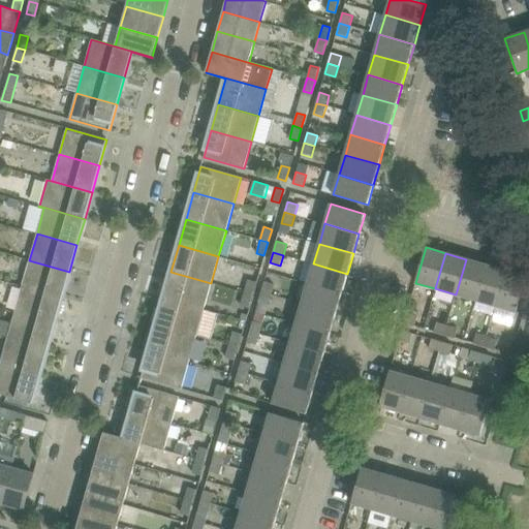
[(466,259),(456,294),(475,301),(486,265),(466,259)]
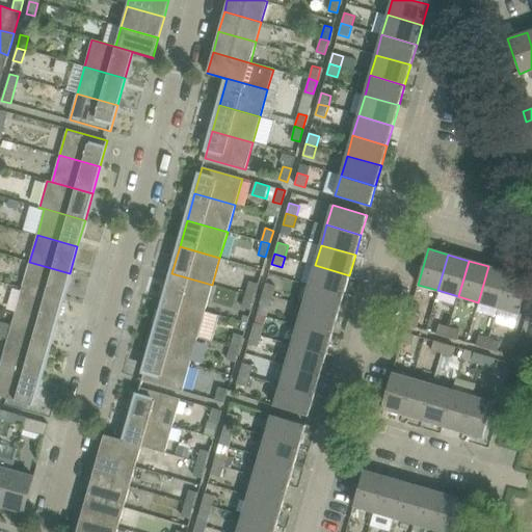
[(62,299),(70,273),(29,262),(22,288),(62,299)]
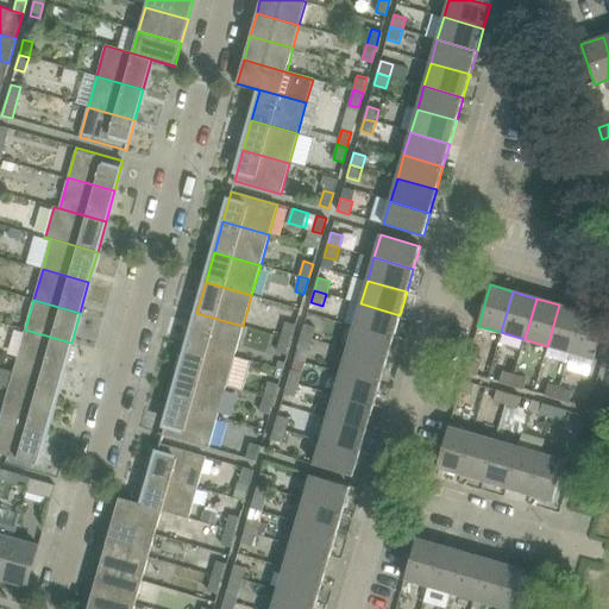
[(394,338),(400,315),(360,303),(355,326),(394,338)]
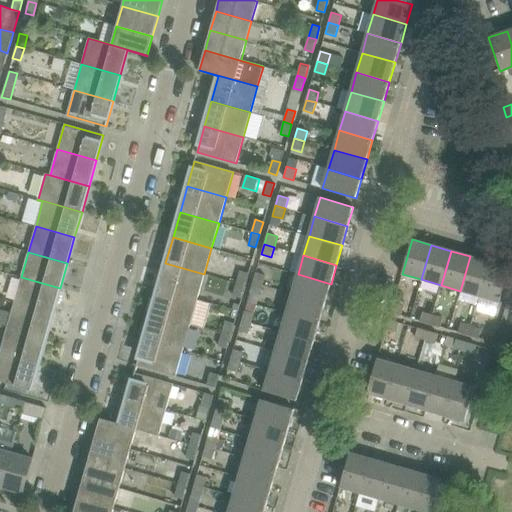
[(470,256),(460,291),(480,296),(490,262),(470,256)]
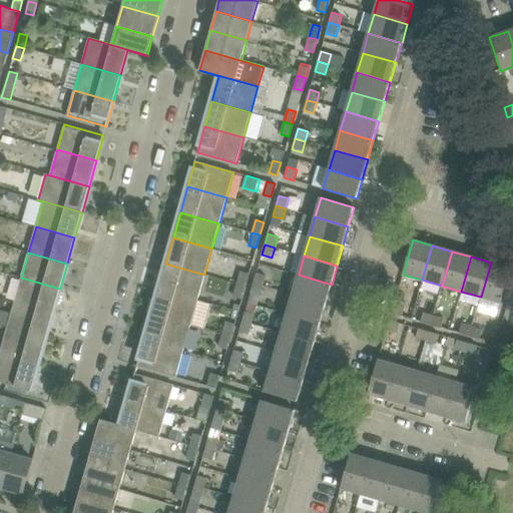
[(491,263),(481,297),(500,303),(510,269),(491,263)]
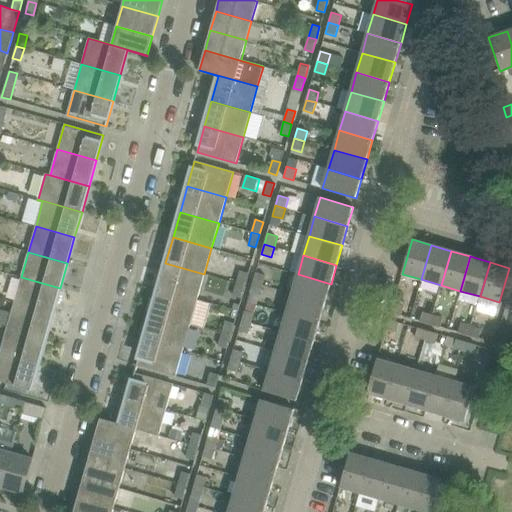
[(165,263),(158,288),(197,299),(204,274),(165,263)]
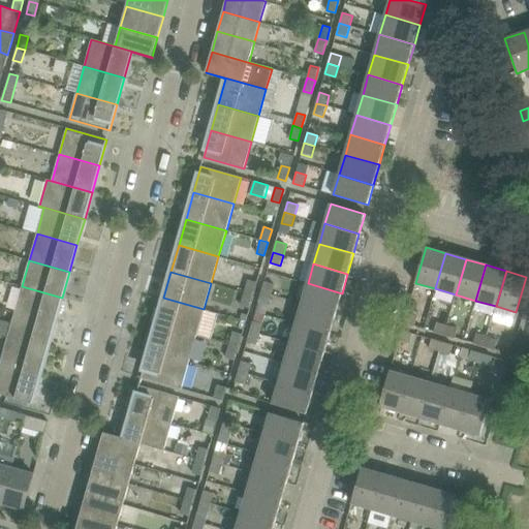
[(244,292),(252,294),(256,282),(248,279),(244,292)]
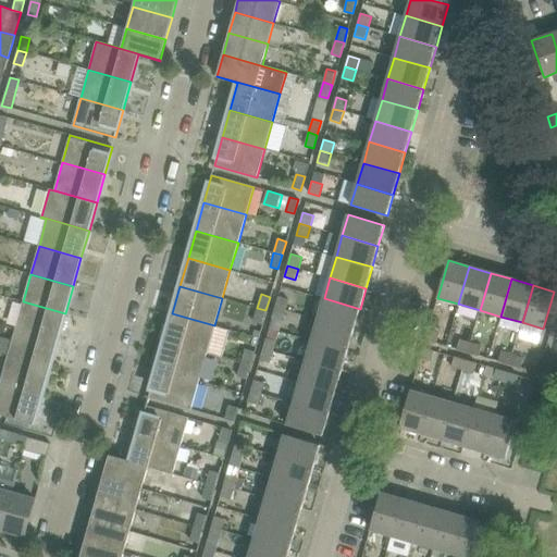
[(275,307),(286,310),(289,299),(279,296),(275,307)]
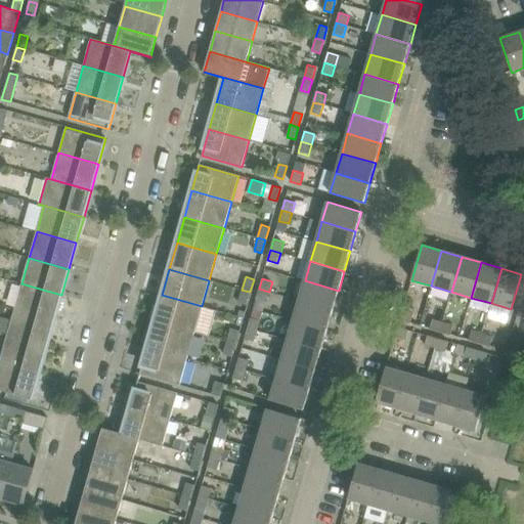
[(299,301),(333,310),(339,291),(305,280),(299,301)]
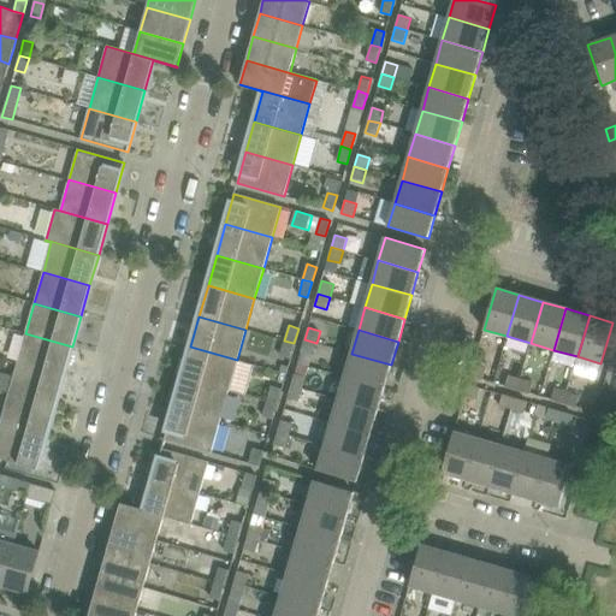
[(25,333),(17,365),(64,378),(72,347),(25,333)]
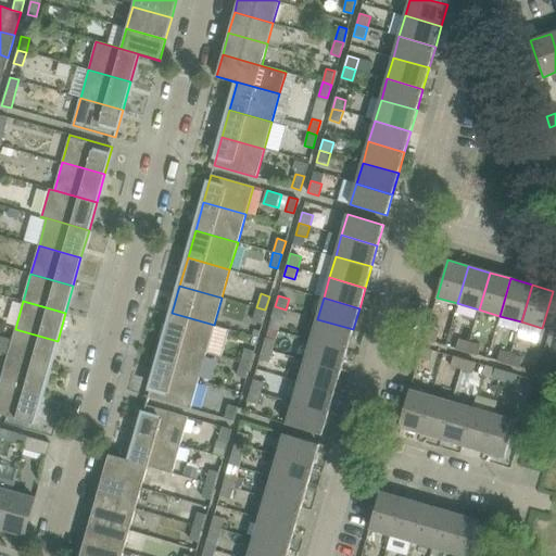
[(286,310),(275,306),(268,328),(279,331),(282,321),(286,310)]
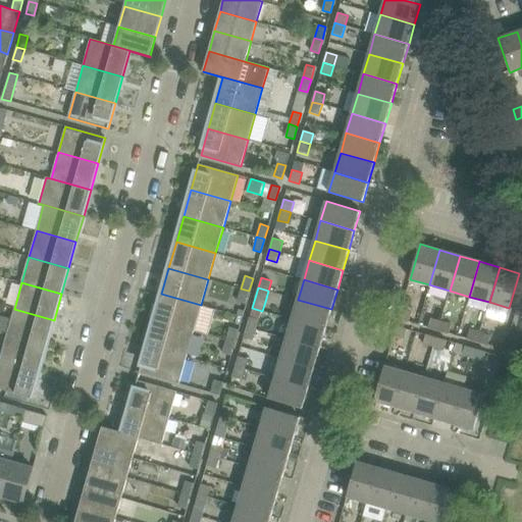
[(238,302),(246,304),(249,291),(241,289),(238,302)]
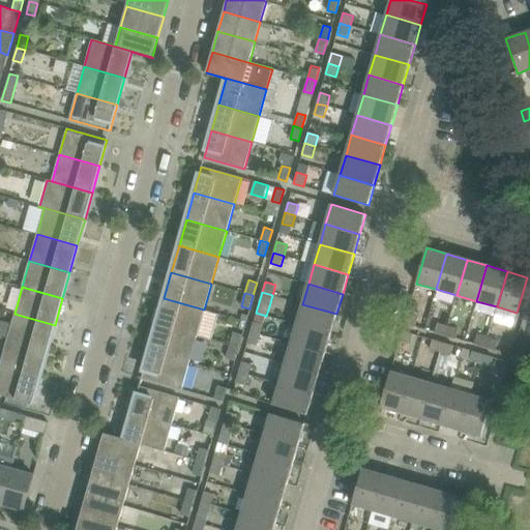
[(164,298),(156,325),(197,336),(204,310),(164,298)]
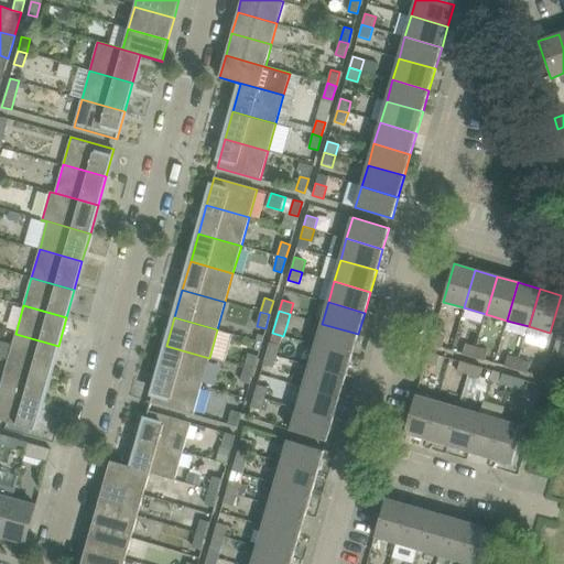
[(351,356),(358,334),(322,324),(315,345),(351,356)]
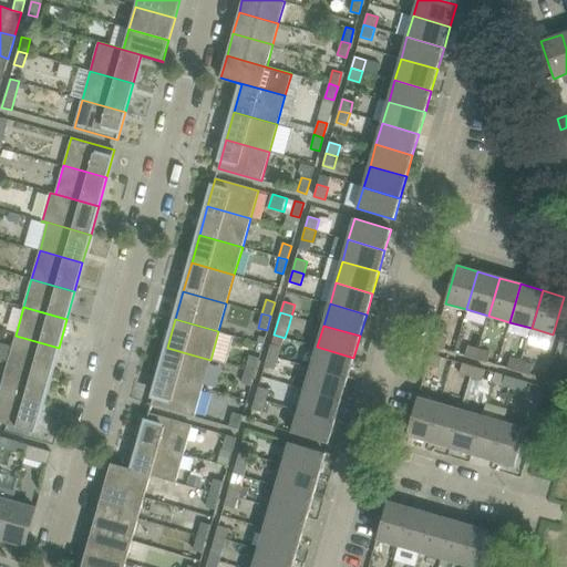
[(51,375),(59,348),(16,336),(8,363),(51,375)]
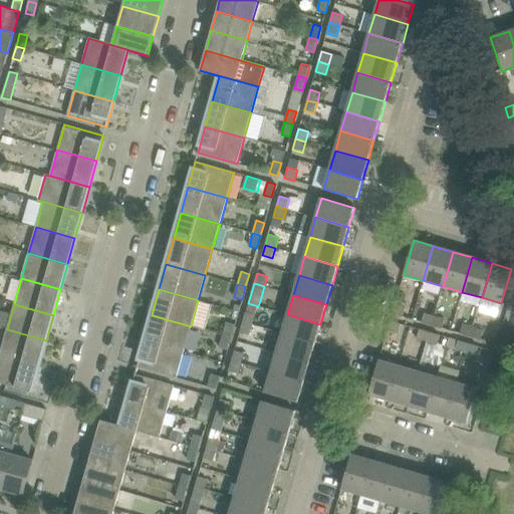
[(393,314),(403,317),(406,308),(395,305),(393,314)]
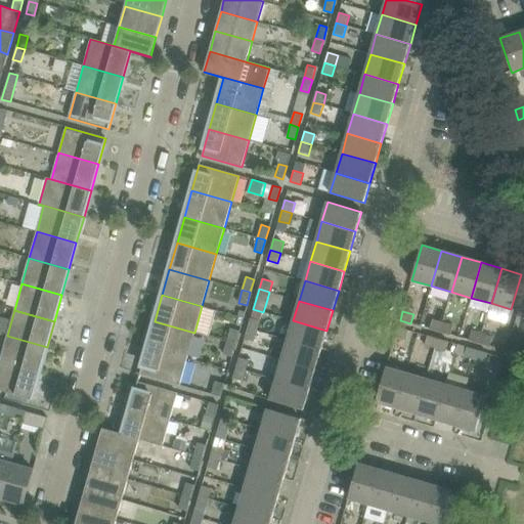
[(260,321),(250,318),(247,329),(257,332),(260,321)]
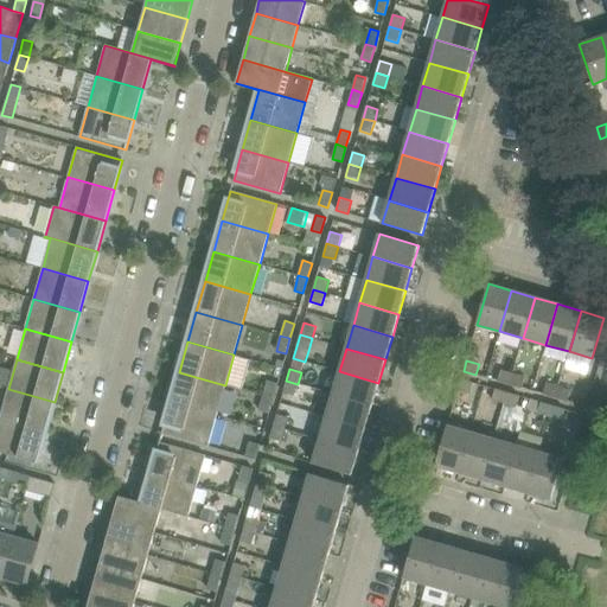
[(499,370),(497,381),(510,384),(512,374),(499,370)]
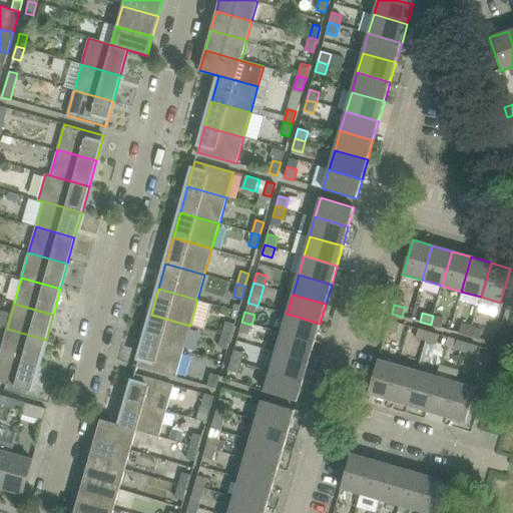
[(282,334),(315,343),(320,324),(287,314),(282,334)]
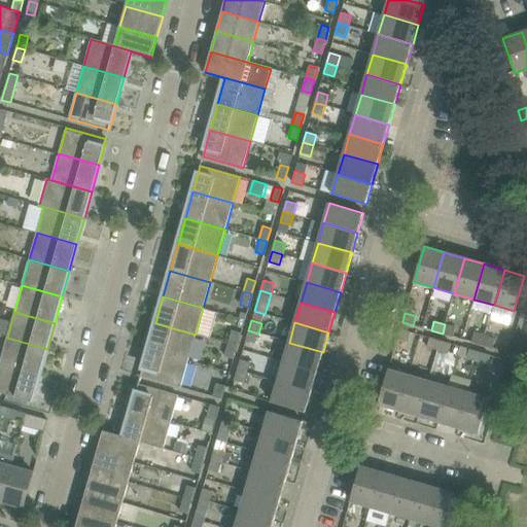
[(155,323),(148,350),(188,361),(196,335),(155,323)]
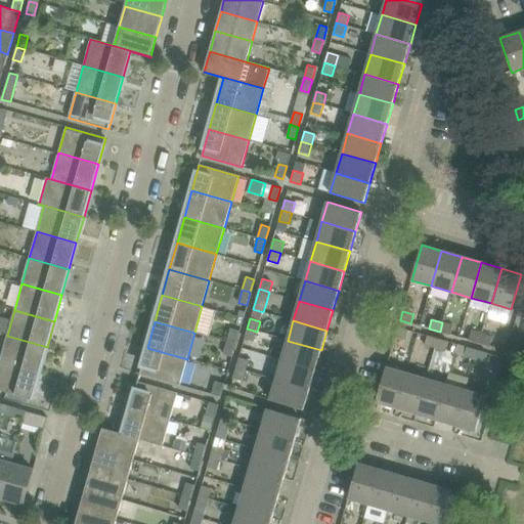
[(440,332),(450,335),(453,325),(442,322),(440,332)]
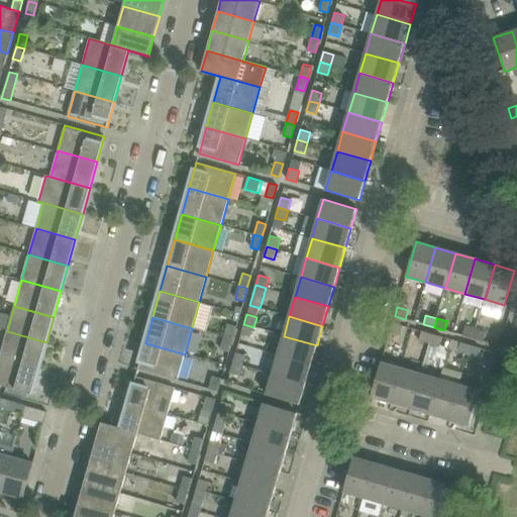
[(392,323),(390,331),(400,334),(403,326),(392,323)]
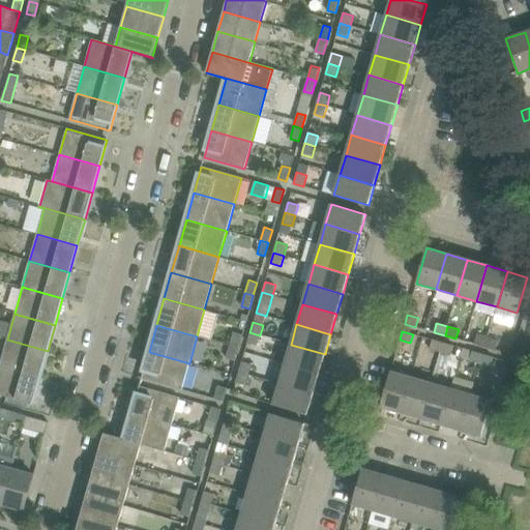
[(230,346),(237,348),(241,335),(233,332),(230,346)]
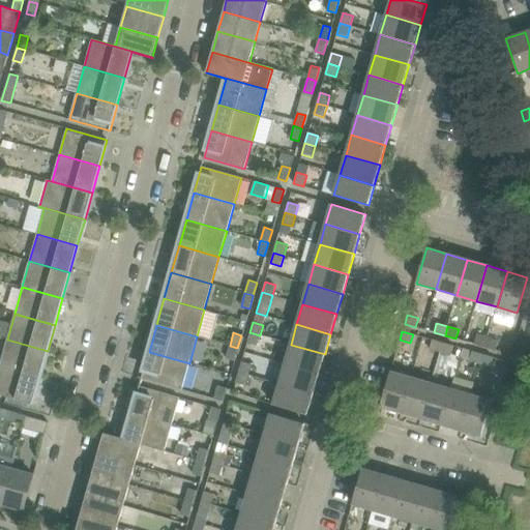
[(257,347),(260,335),(249,332),(246,344),(257,347)]
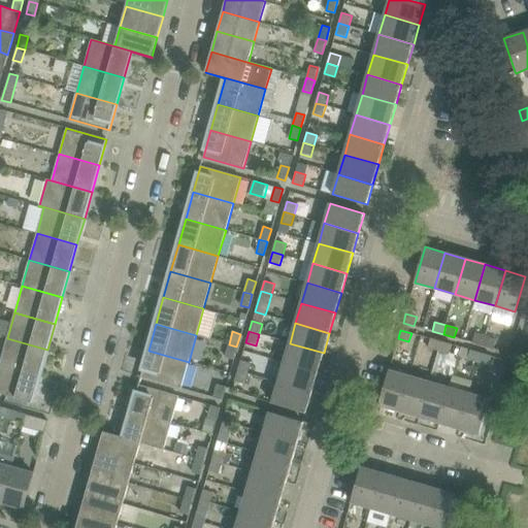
[(474,334),(472,342),(484,345),(486,337),(474,334)]
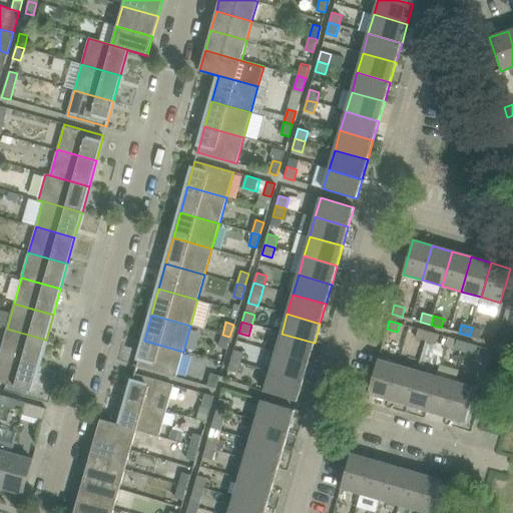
[(472,328),(470,336),(480,339),(483,331),(472,328)]
